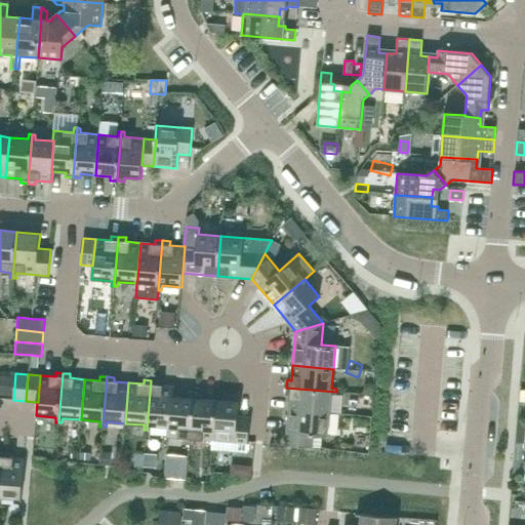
[(158,386),(158,381),(151,380),(147,430),(150,431),(151,426),(168,427),(169,427),(172,397),(173,397),(173,387),(158,386)]
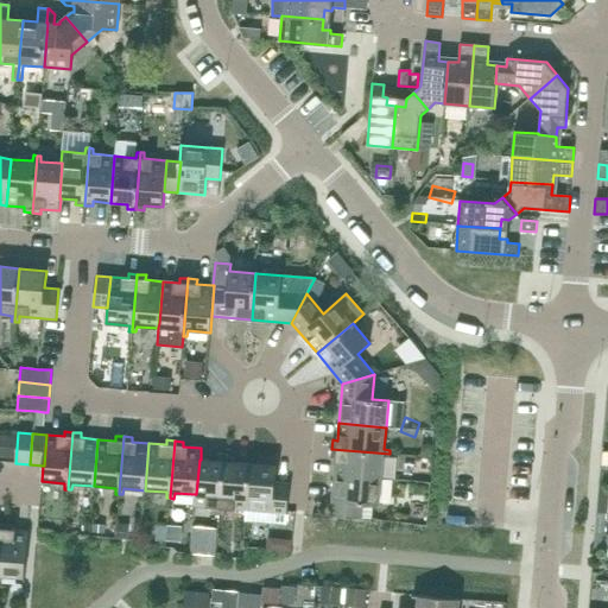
[(431,456),(432,444),(426,444),(420,449),(420,455),(431,456)]
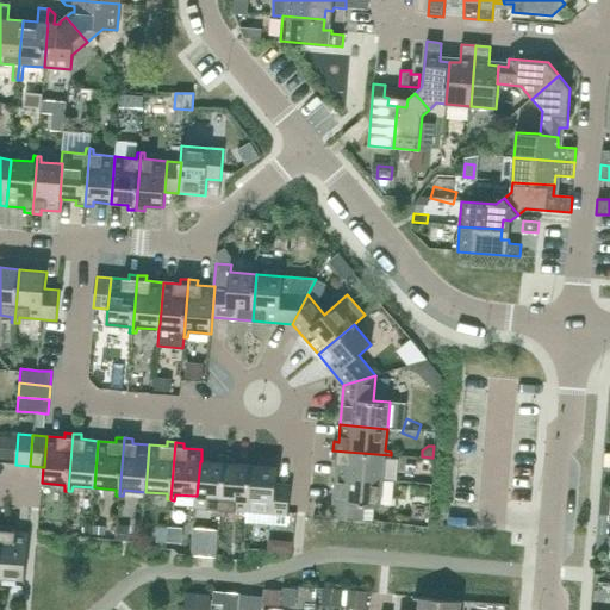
[(391,459),(391,455),(332,450),(332,459),(337,459),(336,477),(383,480),(385,458),(391,459)]
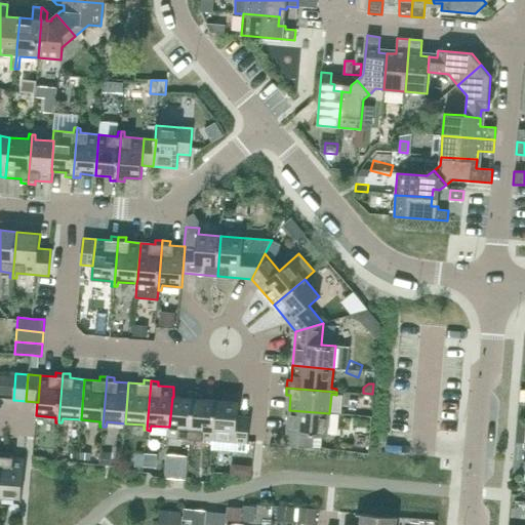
[(190,444),(194,395),(187,394),(187,398),(173,397),(172,397),(169,427),(168,427),(167,437),(188,439),(187,444),(190,444)]
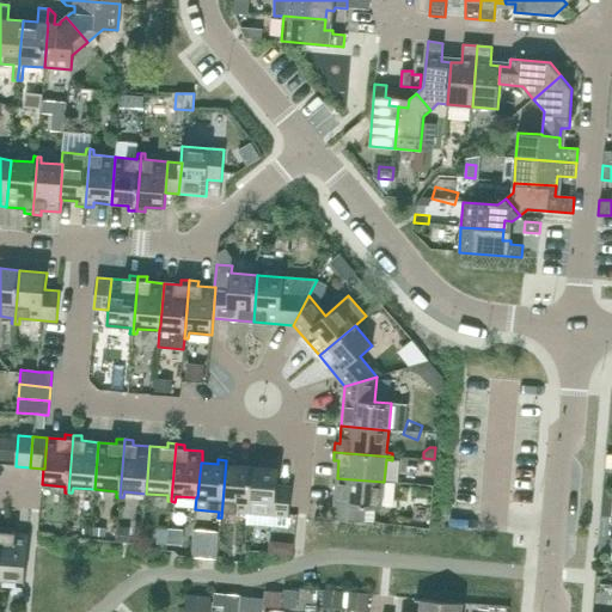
[(234,465),(236,460),(226,460),(221,518),(226,518),(226,512),(248,514),(252,466),(234,465)]
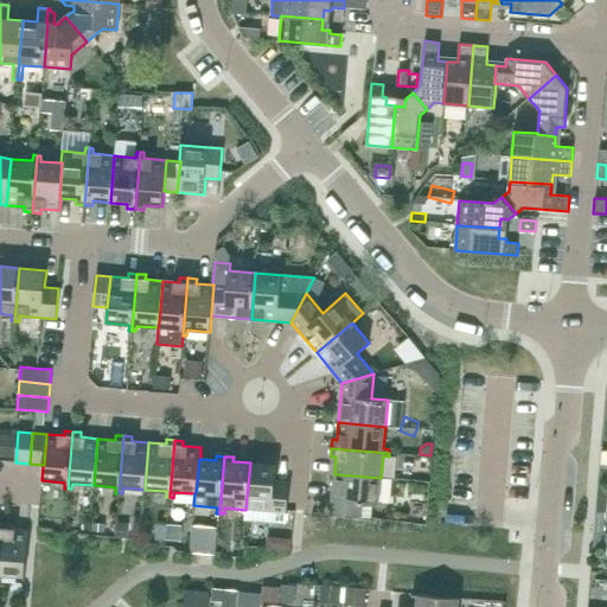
[(275,481),(276,465),(250,462),(246,510),(246,519),(286,523),(289,483),(275,481)]
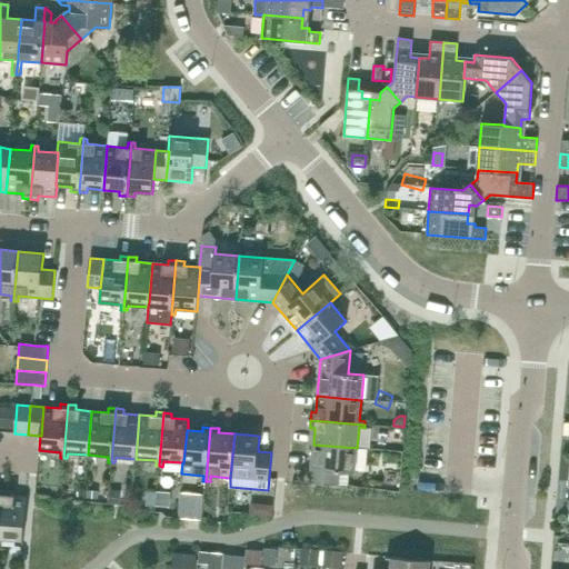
[(355,472),(357,448),(313,445),(310,482),(339,485),(340,471),(355,472)]
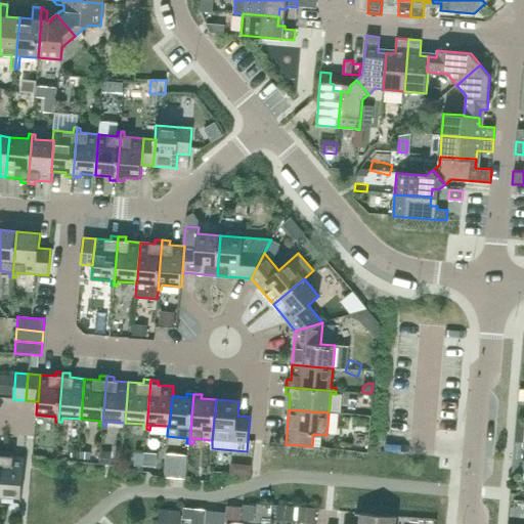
[(9,456),(9,452),(2,451),(0,473),(0,500),(1,501),(1,496),(22,498),(25,457),(9,456)]
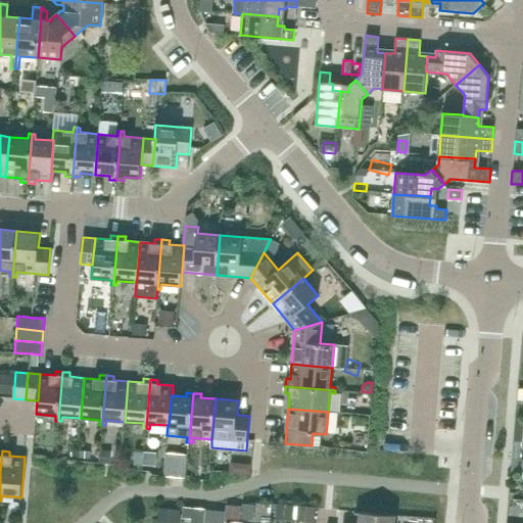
[(240,516),(240,505),(227,505),(226,515),(240,516)]
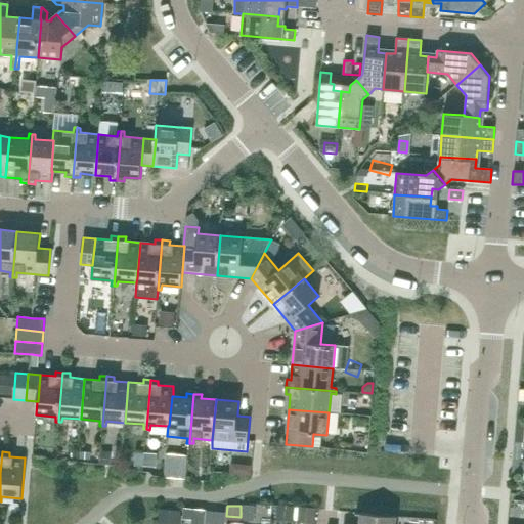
[(289,523),(292,523),(294,508),(277,507),(275,523),(289,523)]
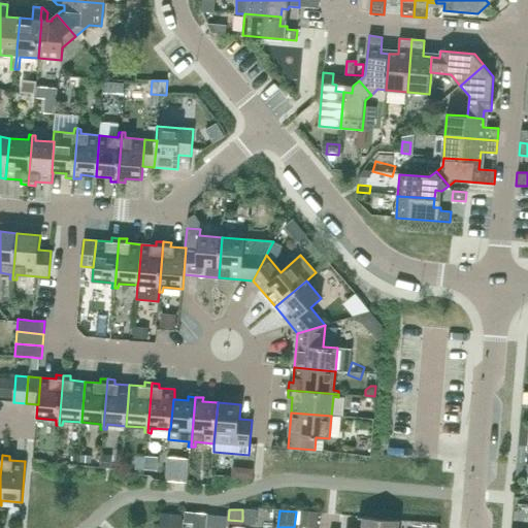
[(317,527),(318,514),(300,513),(298,527),(317,527)]
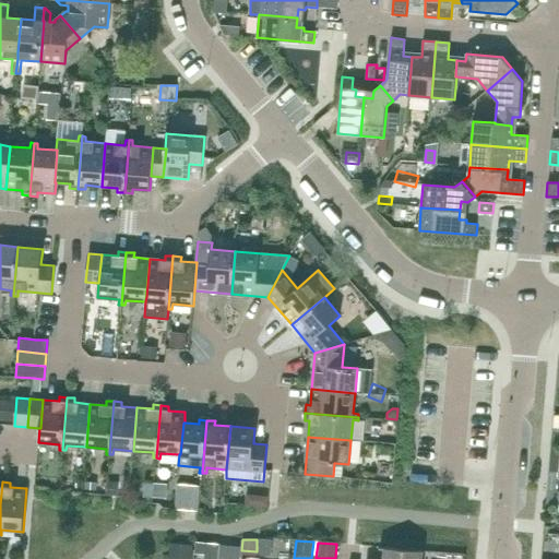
[(420,558),(421,551),(380,547),(378,558),(420,558)]
